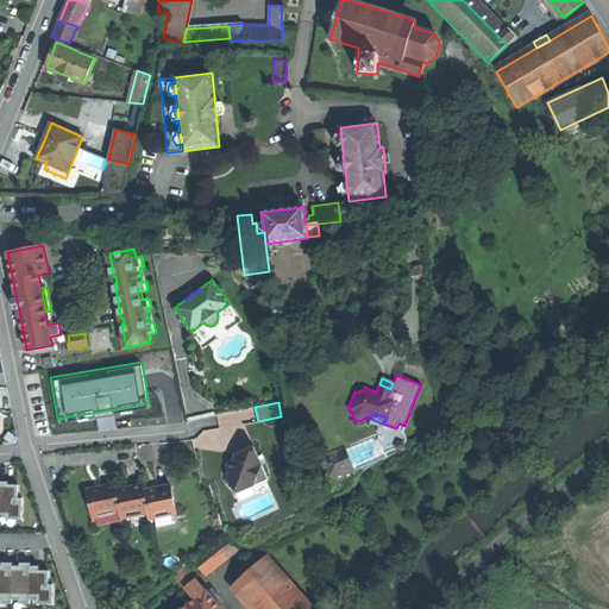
[(378,434),(376,435),(384,454),(396,449),(401,451),(406,439),(402,432),(405,426),(399,424),(396,428),(382,424),(378,434)]
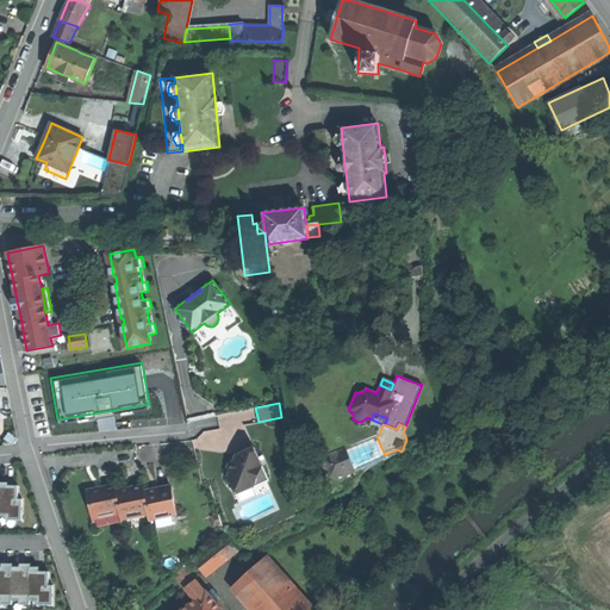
[(228,478),(235,496),(253,487),(250,483),(262,477),(257,466),(261,464),(253,447),(241,453),(237,454),(240,459),(235,461),(235,460),(230,462),(228,470),(230,473),(228,478)]
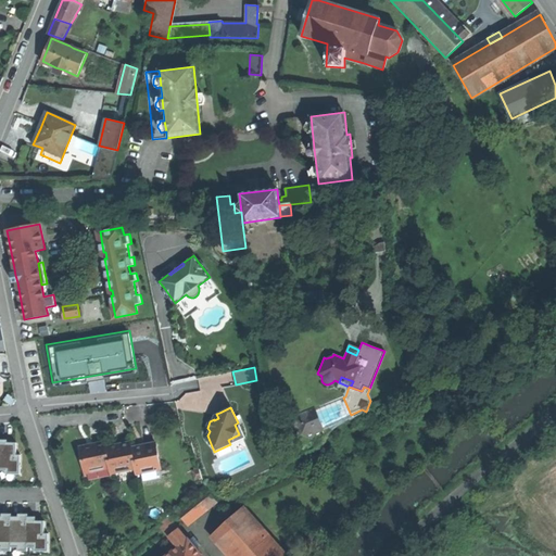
[(325,425),(319,408),(314,411),(313,408),(291,418),(298,432),(311,439),(313,434),(326,428),(325,425)]
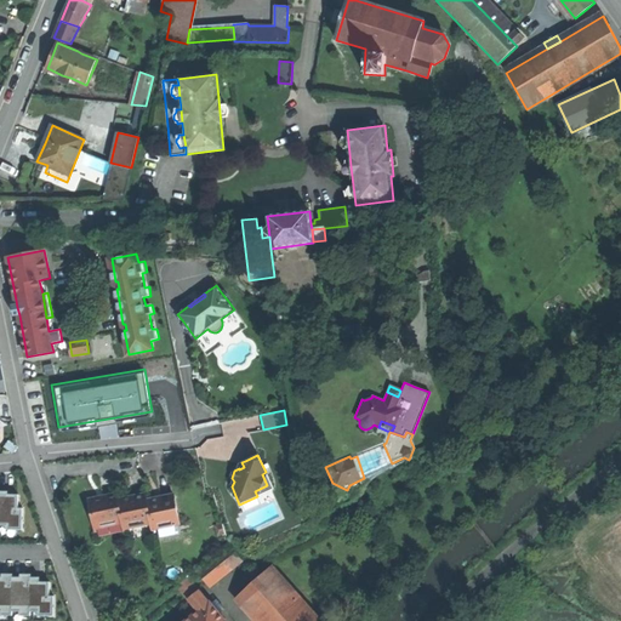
[(274,489),(266,472),(262,474),(267,485),(255,491),(257,496),(274,489)]
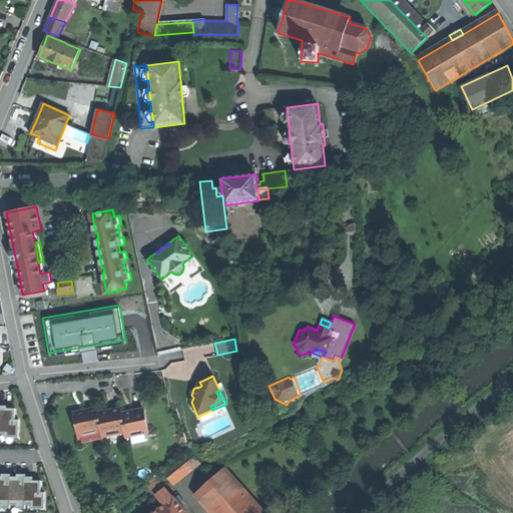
[(0,434),(6,435),(13,435),(13,438),(19,438),(19,420),(15,420),(15,409),(7,409),(7,406),(0,406),(0,434)]
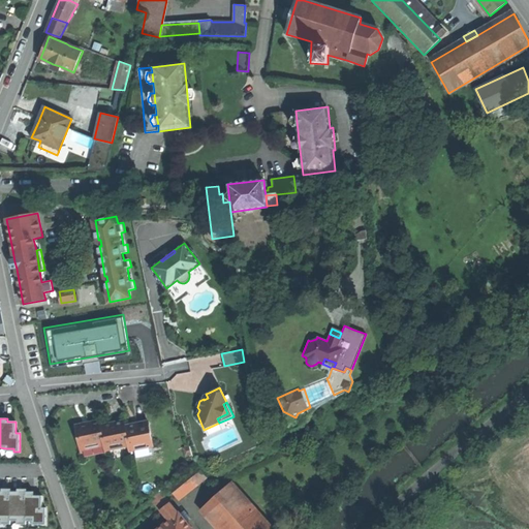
[(114,423),(101,426),(106,446),(109,456),(110,456),(109,450),(130,445),(125,426),(124,421),(116,423),(116,422),(114,422),(113,422),(114,423)]
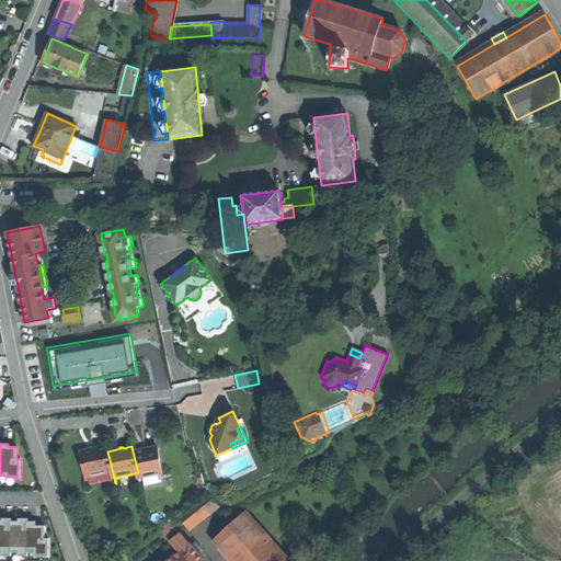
[(146,448),(133,451),(138,472),(140,483),(141,483),(140,477),(163,471),(158,446),(148,448),(148,446),(147,447),(146,447),(146,448)]
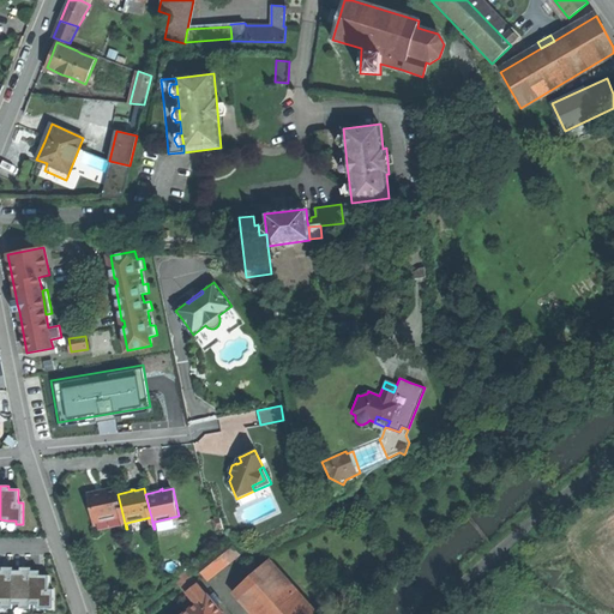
[(89,494),(97,531),(98,531),(97,524),(124,518),(118,494),(116,489),(106,492),(106,491),(103,491),(102,491),(102,492),(91,494),(90,493),(89,494)]
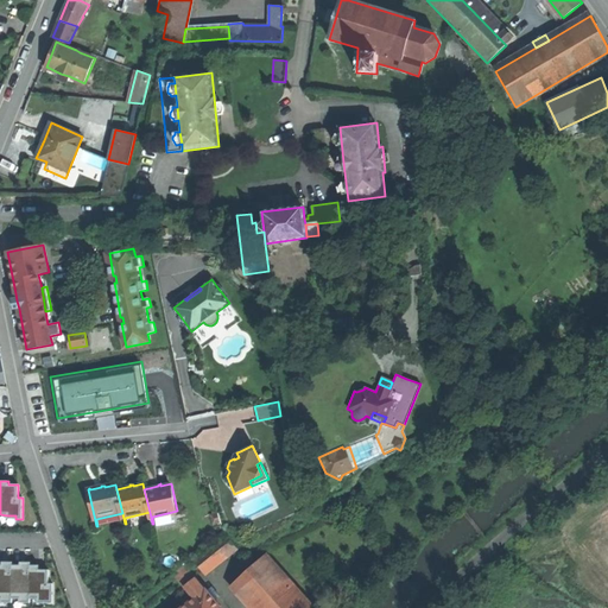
[(210,513),(213,523),(220,520),(217,511),(210,513)]
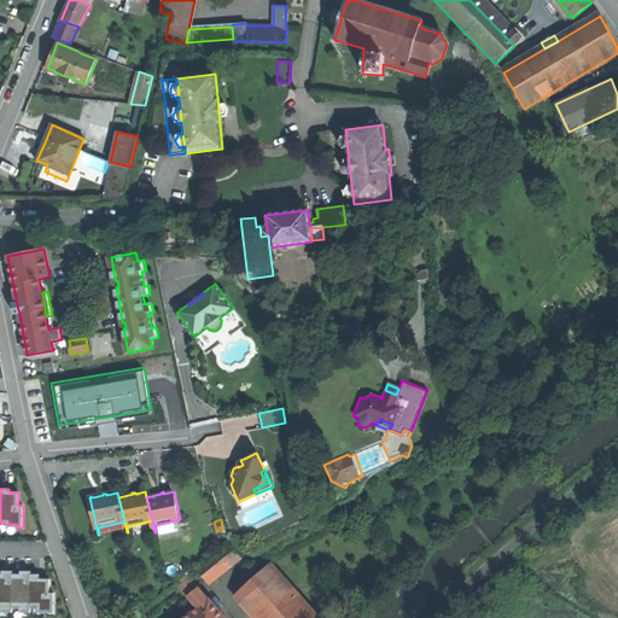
[(225,547),(234,559),(237,557),(227,544),(225,547)]
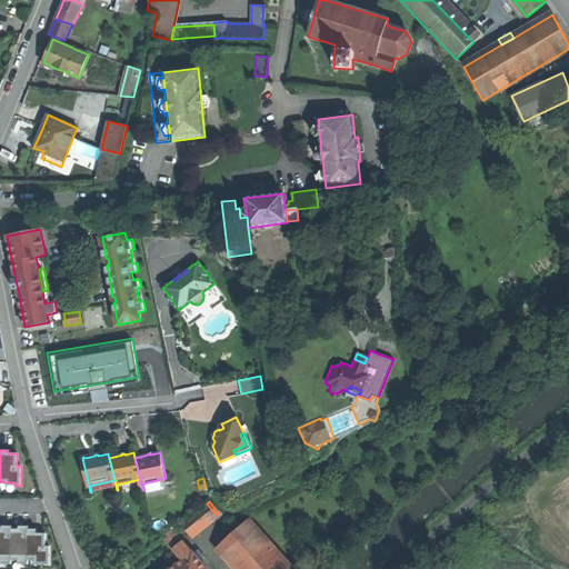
[(190,536),(216,515),(207,503),(181,523),(190,536)]
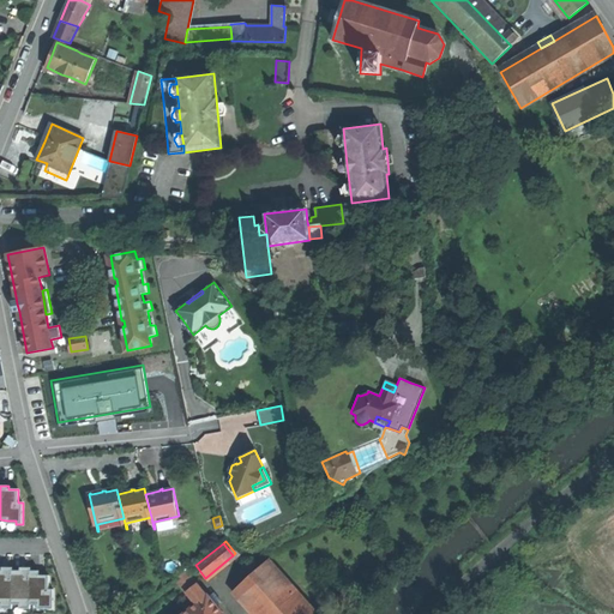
[(278,557),(266,563),(304,603),(321,588),(292,554),(283,561),(278,557)]
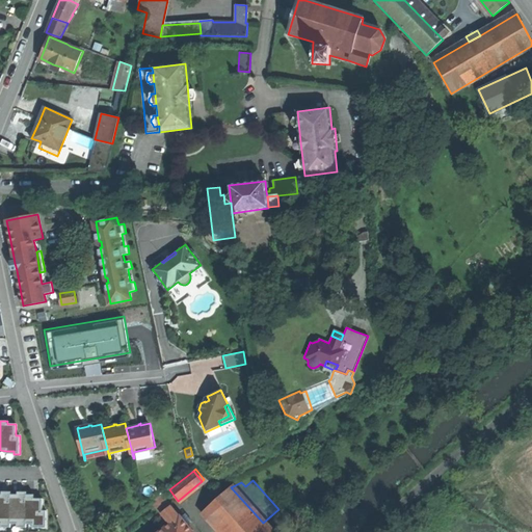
[(204,510),(222,531),(270,531),(263,523),(231,487),(230,486),(204,510)]
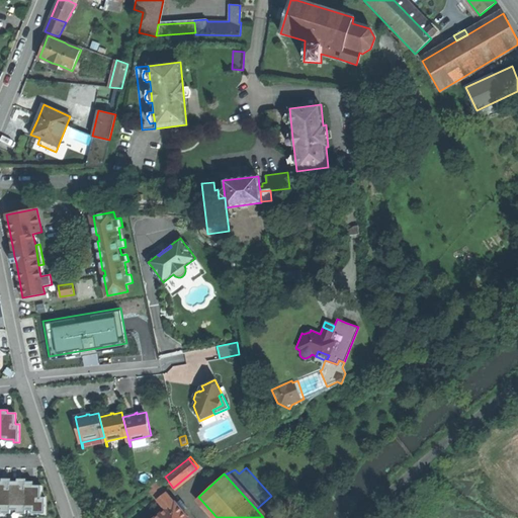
[(0,510),(1,510),(5,510),(5,514),(10,514),(10,510),(16,510),(20,510),(20,514),(26,514),(26,510),(31,510),(39,511),(39,514),(46,514),(46,497),(41,497),(41,486),(33,486),(33,482),(26,482),(25,482),(25,484),(18,484),(18,482),(17,482),(11,482),(10,482),(10,484),(3,484),(3,482),(2,482),(0,481),(0,510)]
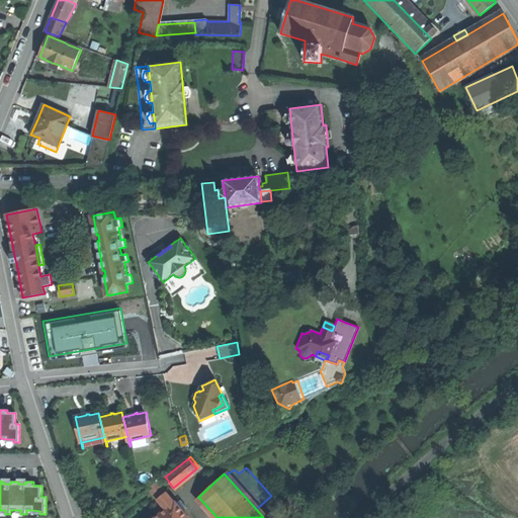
[(150,493),(165,510),(175,502),(160,485),(150,493)]
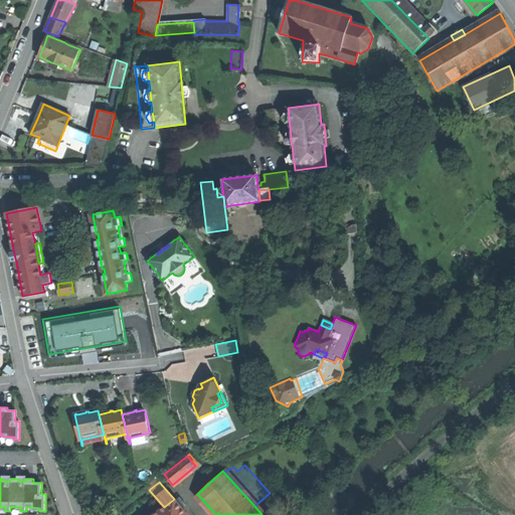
[(179,496),(174,500),(181,509),(186,504),(179,496)]
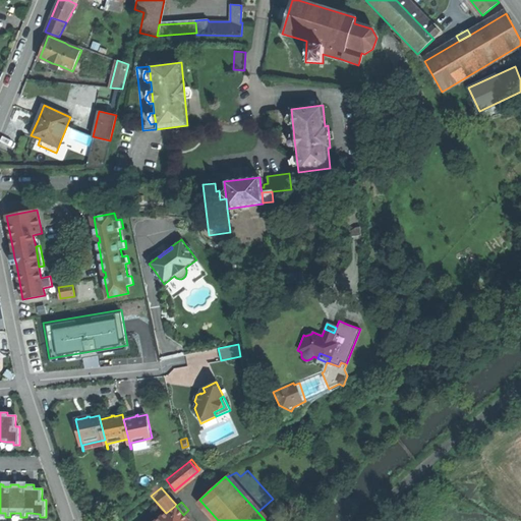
[(188,520),(183,515),(176,506),(176,505),(166,513),(156,520),(188,520)]
